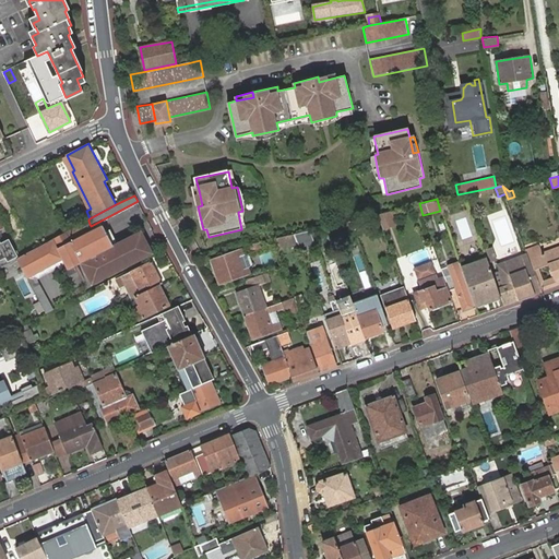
[(391,212),(379,215),(383,228),(395,224),(391,212)]
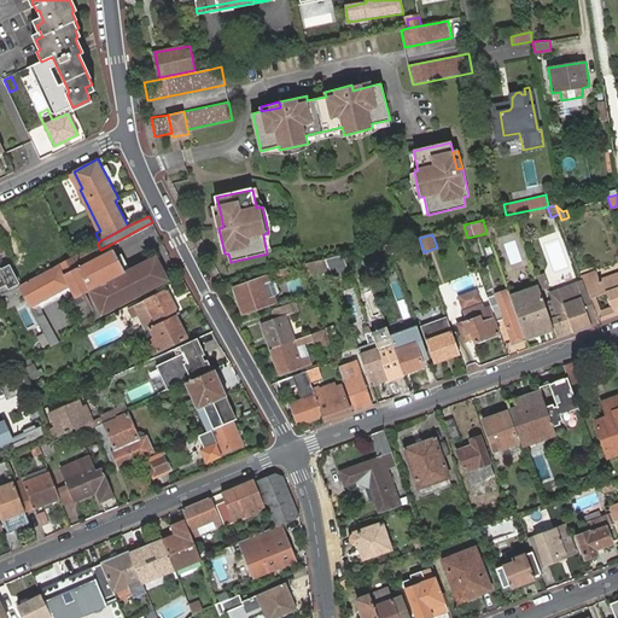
[(0,255),(6,252),(0,239),(0,287),(6,285),(9,290),(19,284),(10,264),(0,270),(0,268),(0,262),(0,261),(0,255)]
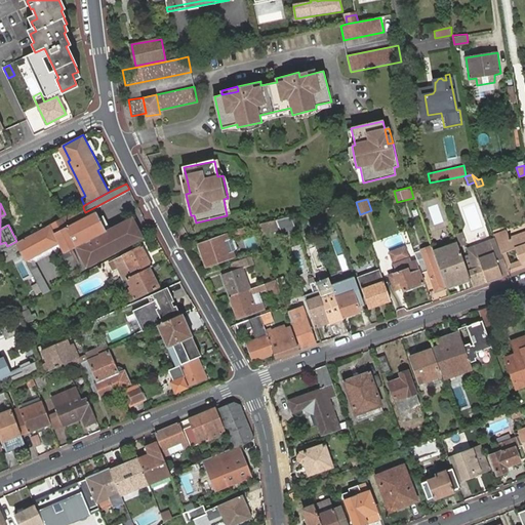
[(341,214),(339,205),(329,208),(331,212),(332,216),(341,214)]
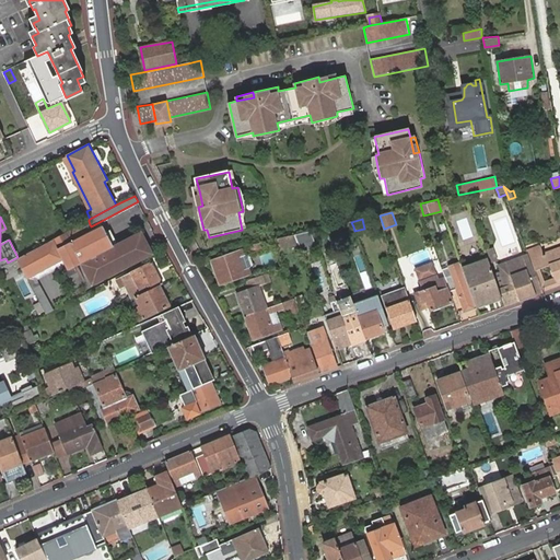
[(151,254),(138,229),(112,242),(98,224),(19,263),(27,279),(60,263),(68,278),(79,272),(90,288),(151,254)]
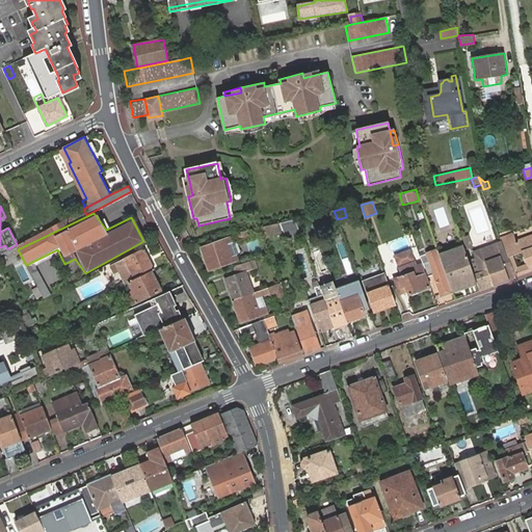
[(296,219),(281,223),(284,232),(286,237),(300,232),(296,219)]
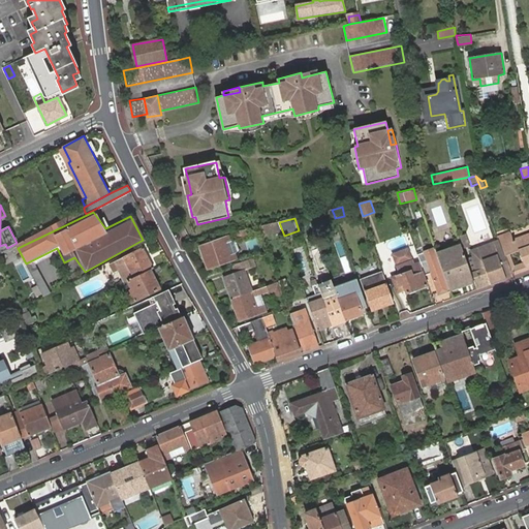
[(279,222),(259,226),(262,236),(282,230),(279,222)]
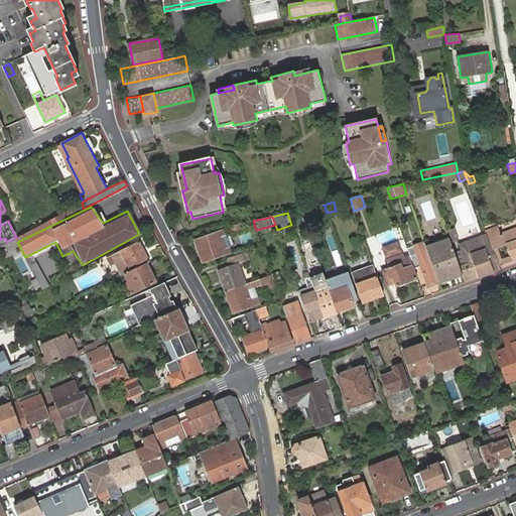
[(497,228),(486,231),(487,234),(490,241),(501,269),(515,263),(515,227),(499,233),(497,228)]
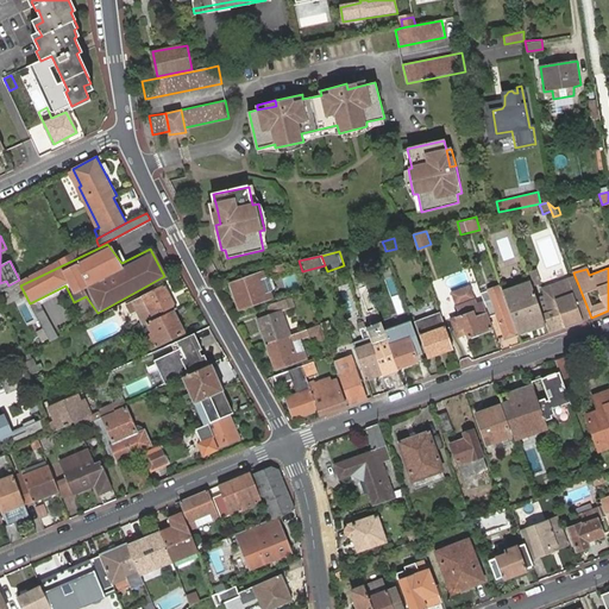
[(535,270),(527,274),(531,281),(532,286),(540,282),(535,270)]
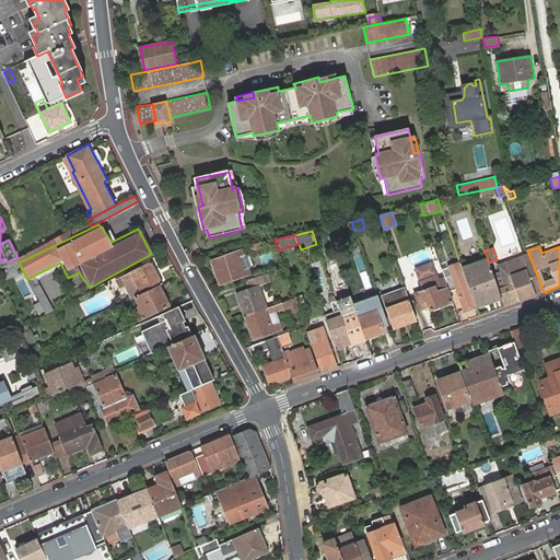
[(242,251),(211,260),(221,283),(251,275),(248,269),(252,266),(247,256),(244,256),(242,251)]
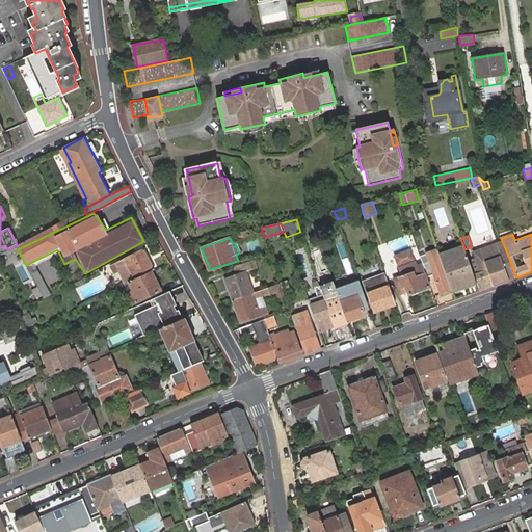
[(477,284),(480,291),(516,277),(505,248),(502,241),(483,247),(484,250),(478,253),(484,270),(474,274),(477,284)]
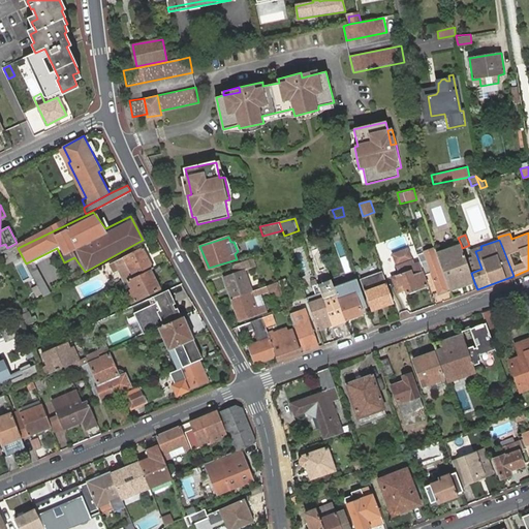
[(461,244),(436,252),(437,255),(439,261),(449,289),(449,290),(474,282),(471,273),(464,253),(462,248),(461,244)]
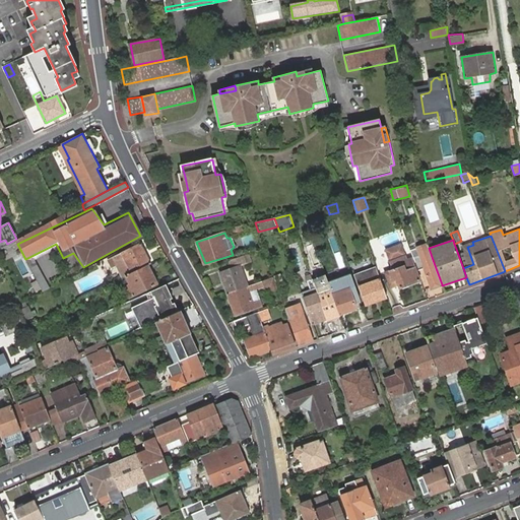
[(129,273),(149,264),(151,263),(141,243),(123,252),(123,253),(131,269),(128,271),(129,273)]
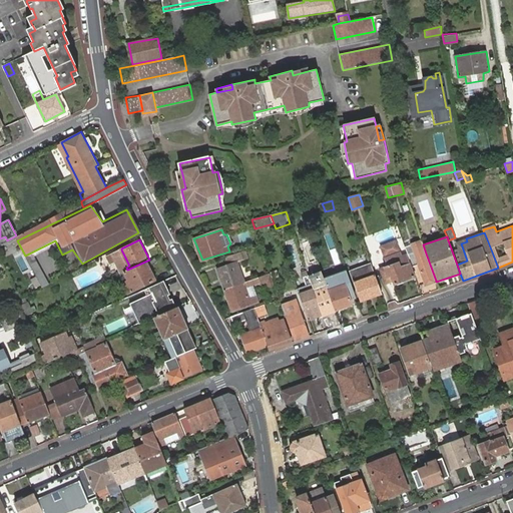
[(414,276),(407,257),(402,258),(400,253),(393,257),(392,253),(399,250),(396,241),(382,246),(385,255),(386,255),(388,259),(386,259),(389,267),(386,269),(389,277),(392,276),(394,282),(395,283),(414,276)]
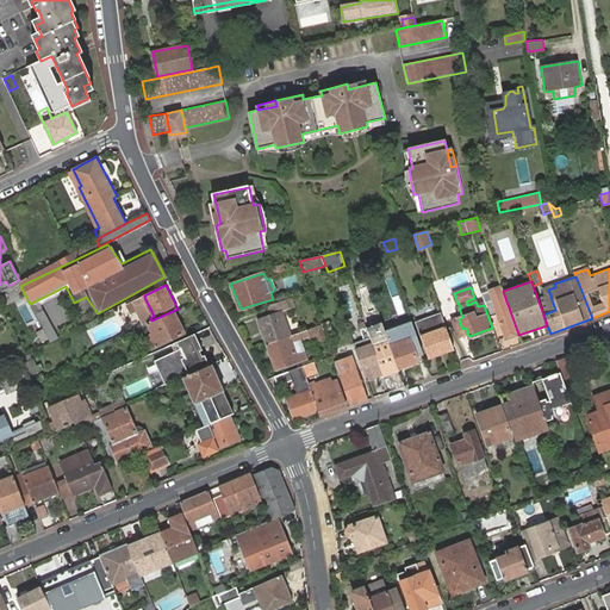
[(504,294),(484,302),(492,325),(500,323),(506,338),(518,334),(506,302),(504,294)]
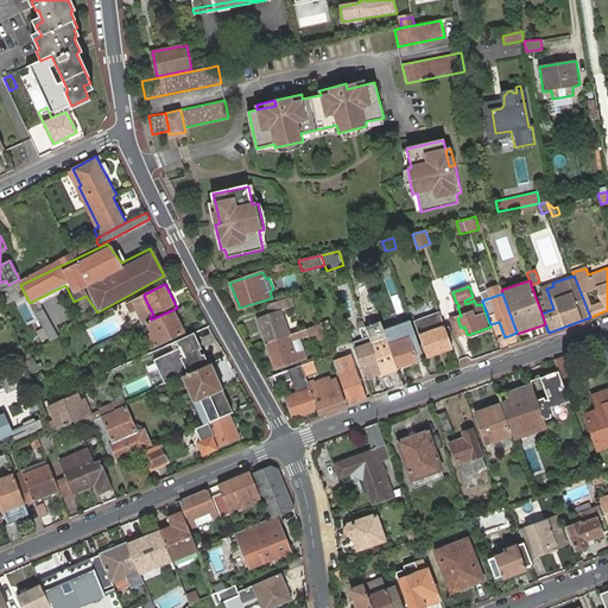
[(146,316),(150,317),(153,315),(144,296),(140,297),(139,299),(146,316)]
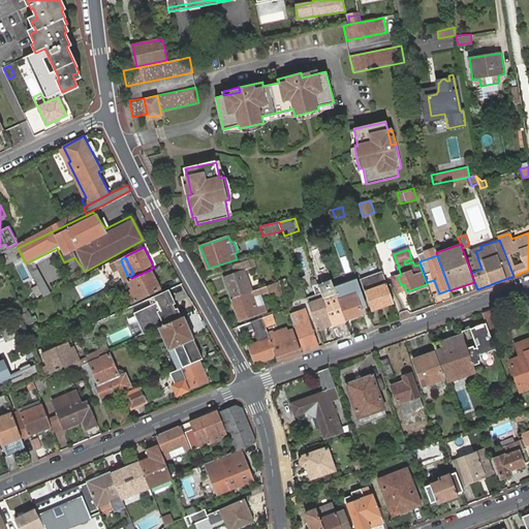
[(223,277),(231,299),(279,281),(277,276),(250,285),(245,270),(250,268),(247,259),(234,265),(236,273),(223,277)]
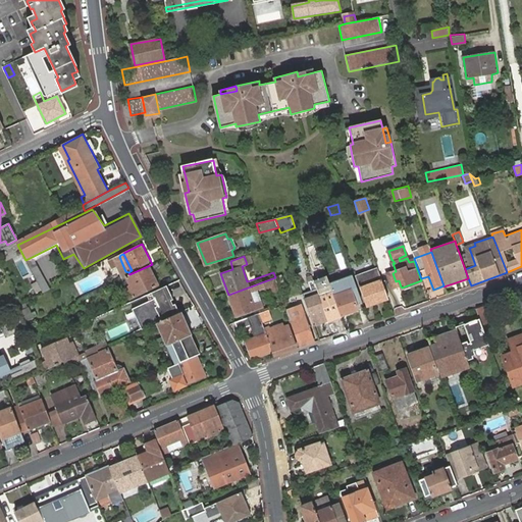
[(35,259),(28,263),(44,292),(50,288),(35,259)]
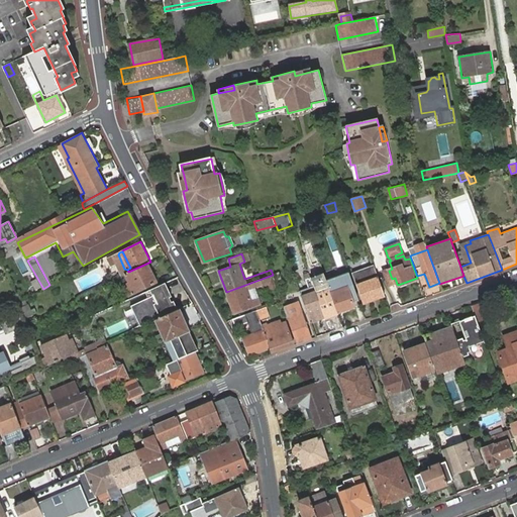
[(128,272),(125,274),(128,281),(127,282),(128,286),(125,288),(128,294),(157,281),(148,263),(128,272)]
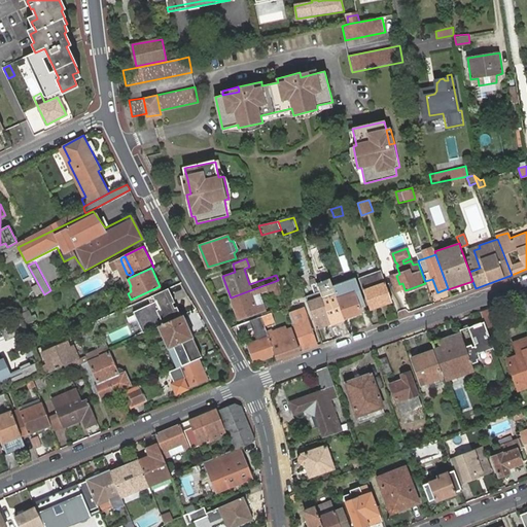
[(392,301),(381,271),(359,278),(371,309),(392,301)]
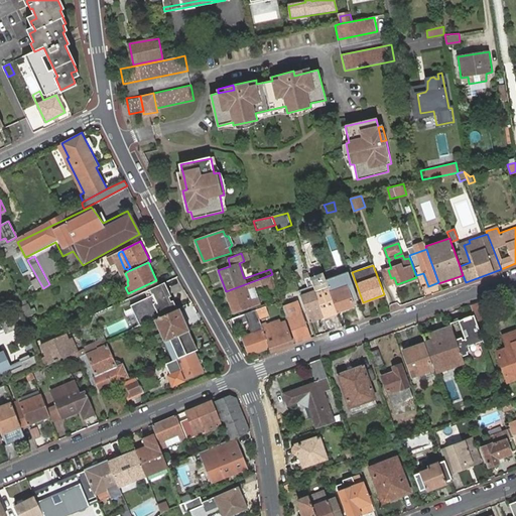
[(355,305),(353,297),(358,296),(349,270),(327,278),(329,285),(330,288),(338,311),(355,305)]
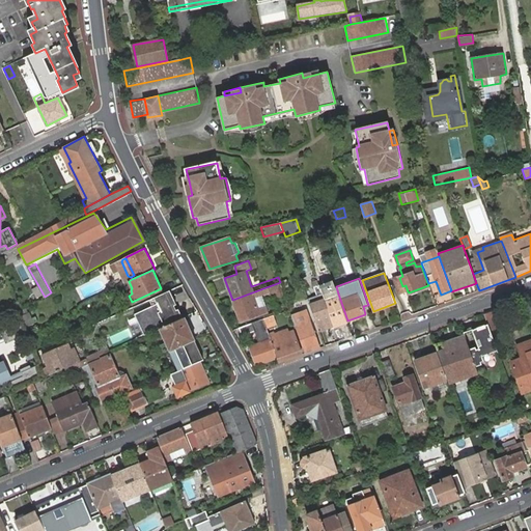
[(399,294),(408,291),(406,285),(402,286),(399,278),(394,280),(399,294)]
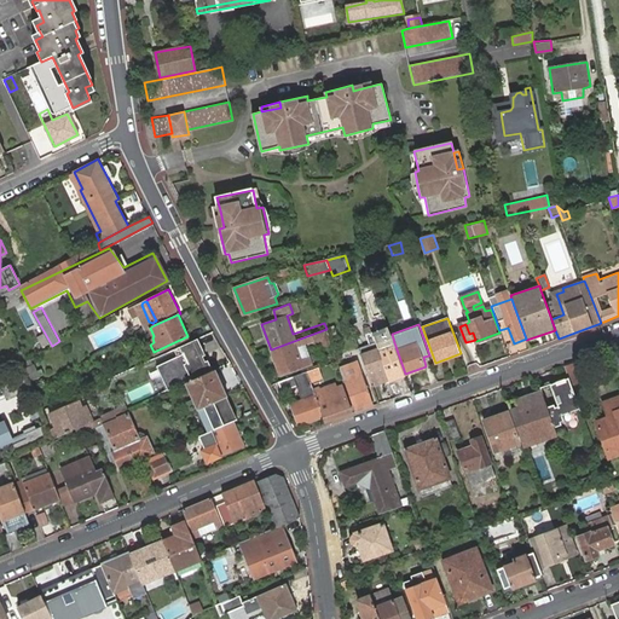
[(327,329),(271,350),(279,375),(312,363),(305,343),(313,340),(314,343),(324,340),(325,347),(331,345),(327,329)]
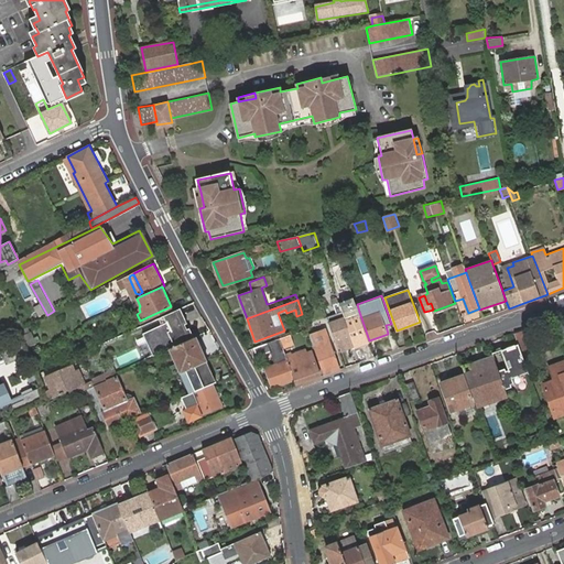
[(344,317),(338,302),(333,304),(335,313),(326,316),(339,351),(354,346),(344,317)]
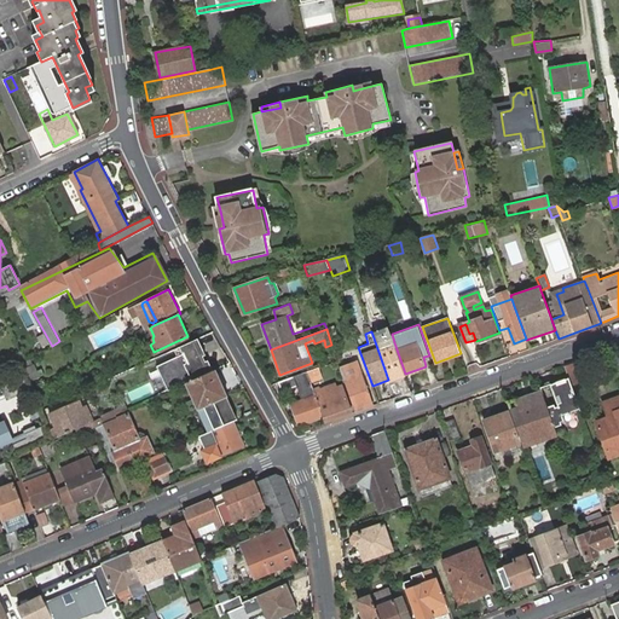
[(156,365),(168,389),(186,381),(206,374),(213,370),(208,360),(206,362),(203,356),(206,354),(197,337),(179,346),(183,353),(178,356),(156,365)]
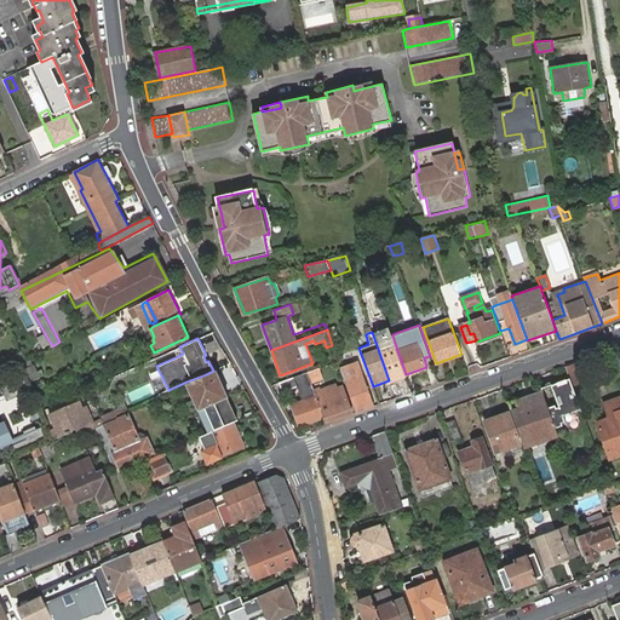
[(389,380),(406,374),(396,346),(395,343),(378,349),(389,380)]
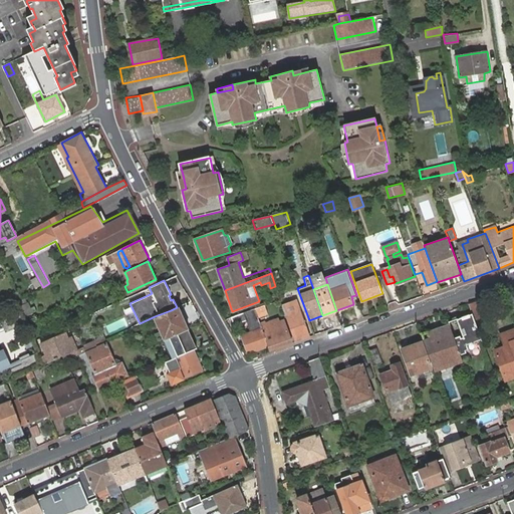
[(482,313),(477,299),(469,303),(473,314),(473,316),(482,313)]
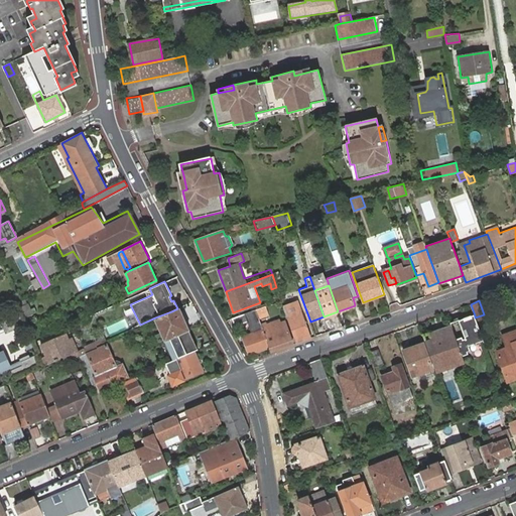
[(287,316),(296,343),(310,338),(297,302),(283,307),(287,316)]
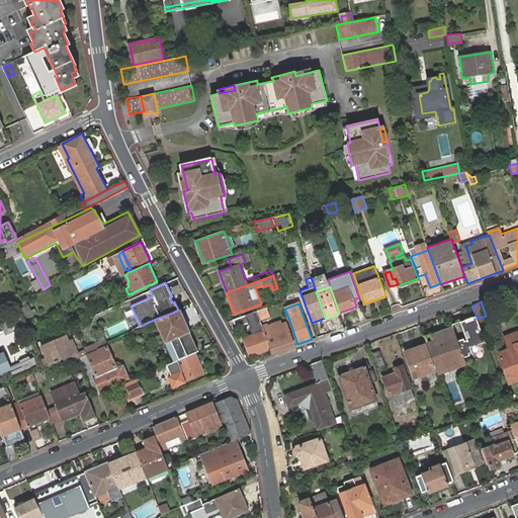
[(267,307),(257,311),(259,319),(269,315),(267,307)]
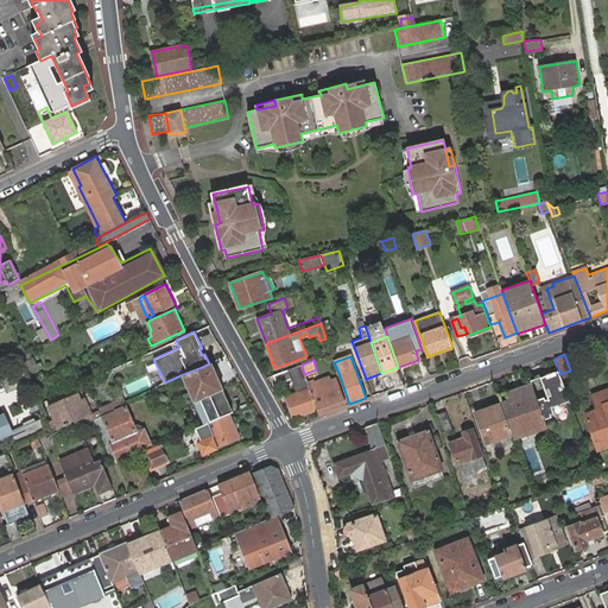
[(183,374),(195,400),(223,388),(211,362),(209,363),(202,367),(183,374)]
